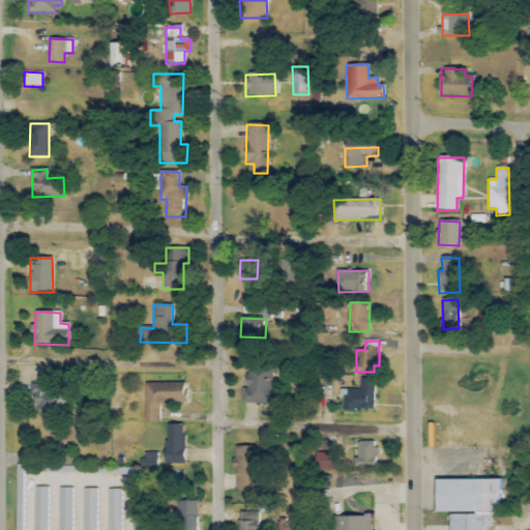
[(274,372),(245,371),(245,404),(273,405),(274,372)]
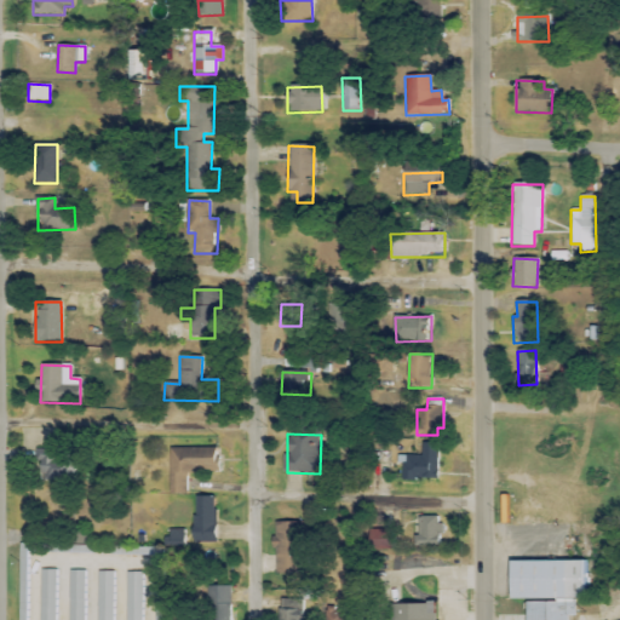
[(437,481),(438,445),(422,443),(422,457),(400,455),(400,480),(437,481)]
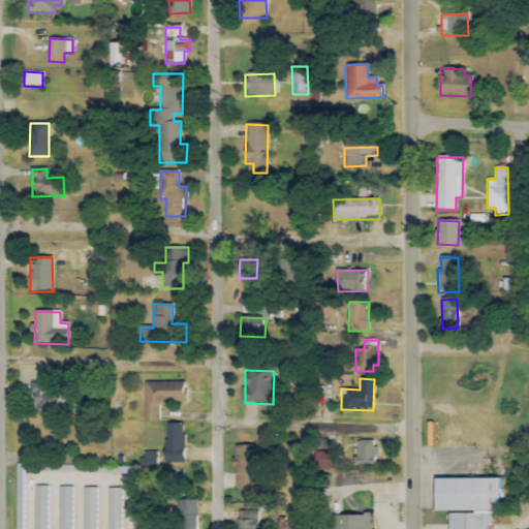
[(143,383),(144,423),(160,422),(160,403),(187,403),(186,382),(143,383)]
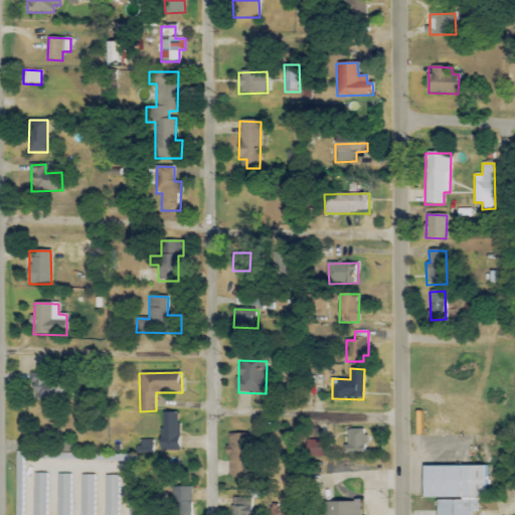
[(53,399),(52,379),(30,380),(31,401),(53,399)]
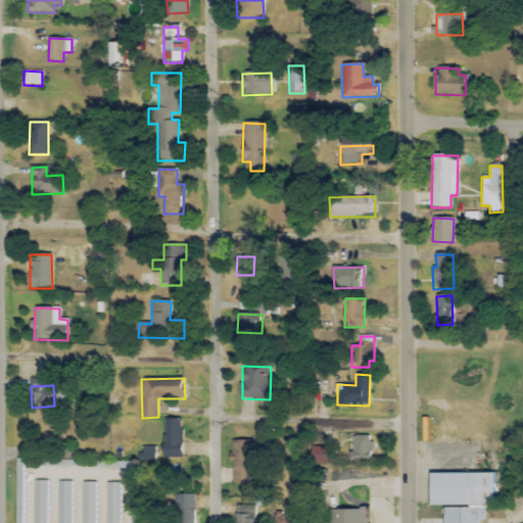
[(183,459),(184,420),(163,419),(163,458),(183,459)]
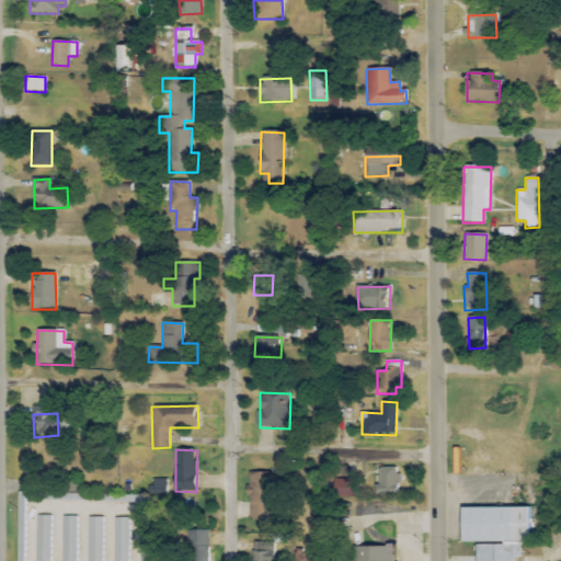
[(399,468),(376,468),(377,495),(399,494),(399,468)]
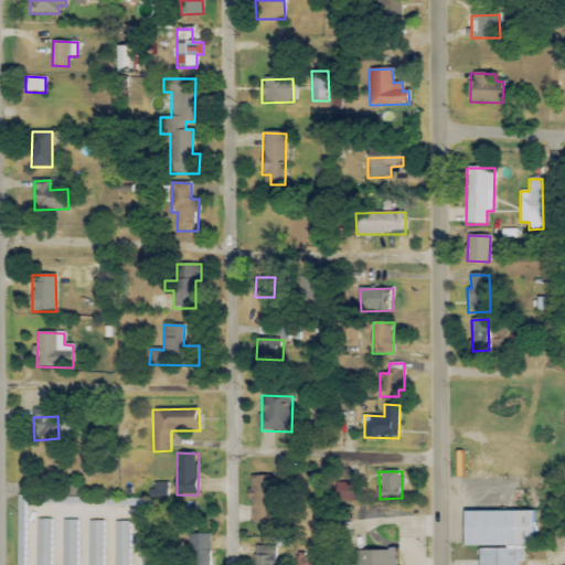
[(252,524),(274,524),(273,477),(251,477),(252,524)]
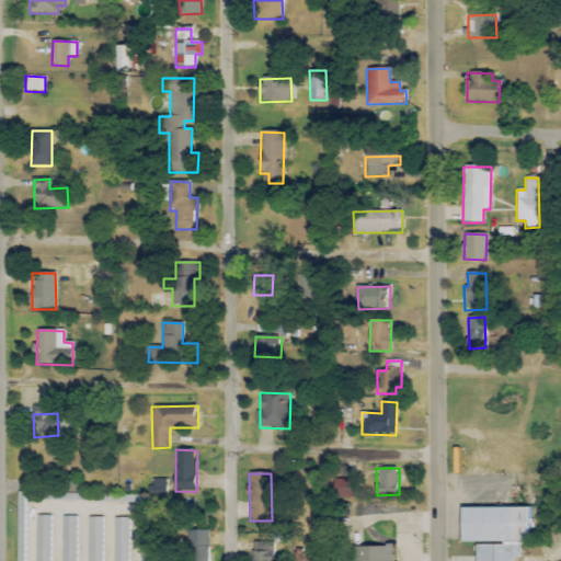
[(168,480),(153,480),(152,489),(168,490),(168,480)]
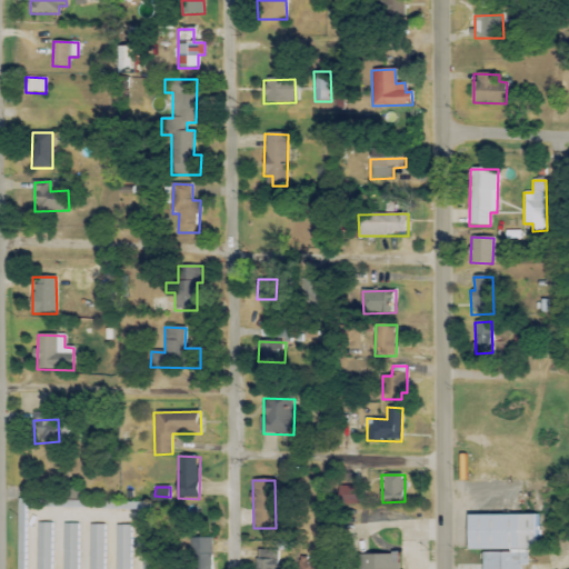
[(337,505),(361,505),(361,487),(338,487),(337,505)]
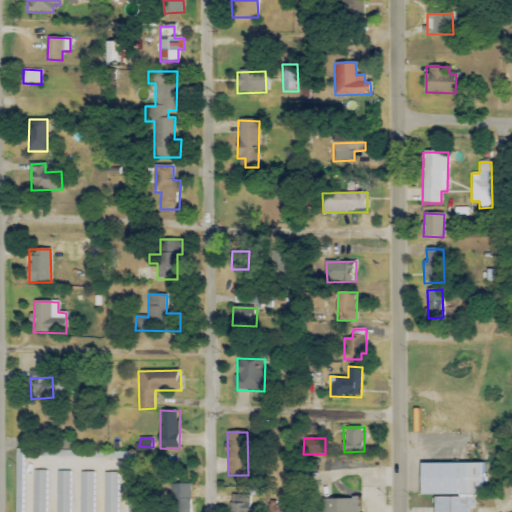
[(419,465),(420,496),(434,496),(433,511),(467,511),(468,510),(474,509),(474,495),(480,495),(480,464),(419,465)]
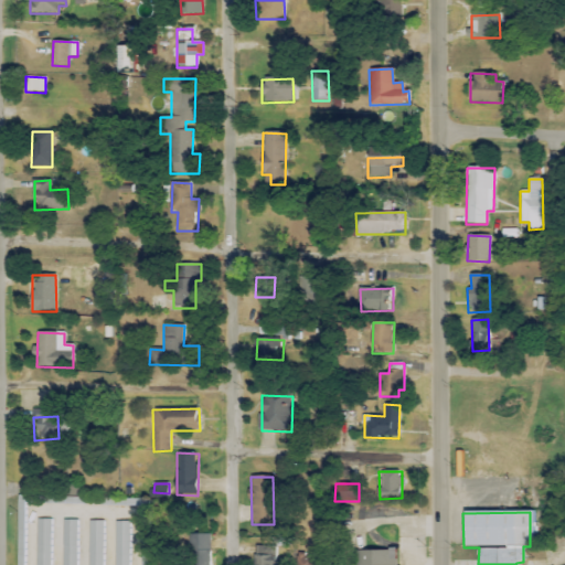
[(36,520),(36,564),(52,564),(52,520),(36,520)]
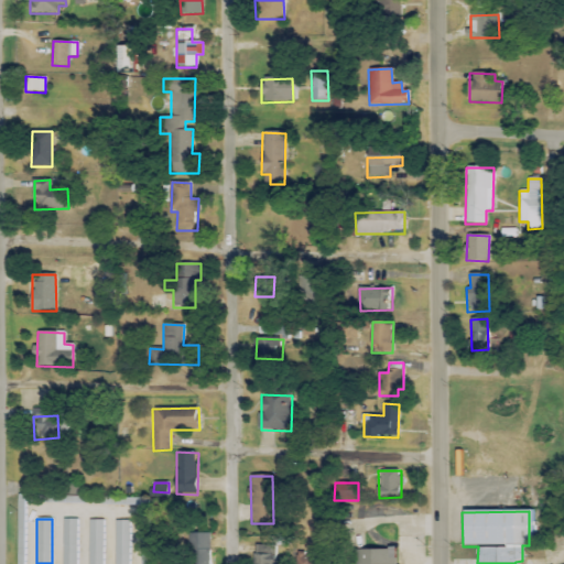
[(77,563),(78,520),(63,520),(62,563),(77,563)]
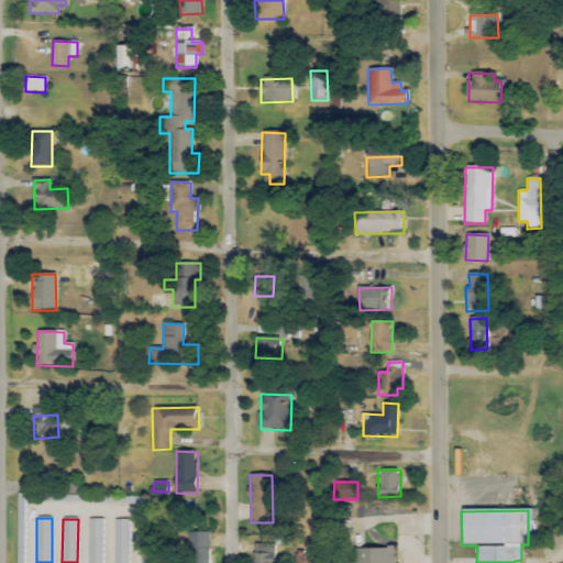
[(102,562),(103,519),(88,519),(87,562),(102,562)]
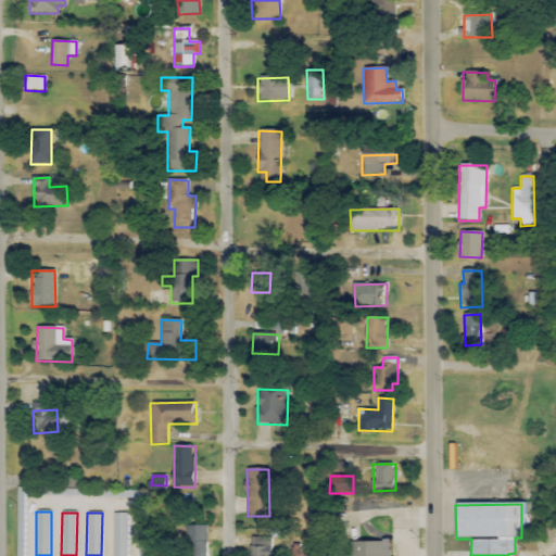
[(113,514),(113,555),(127,555),(127,514),(113,514)]
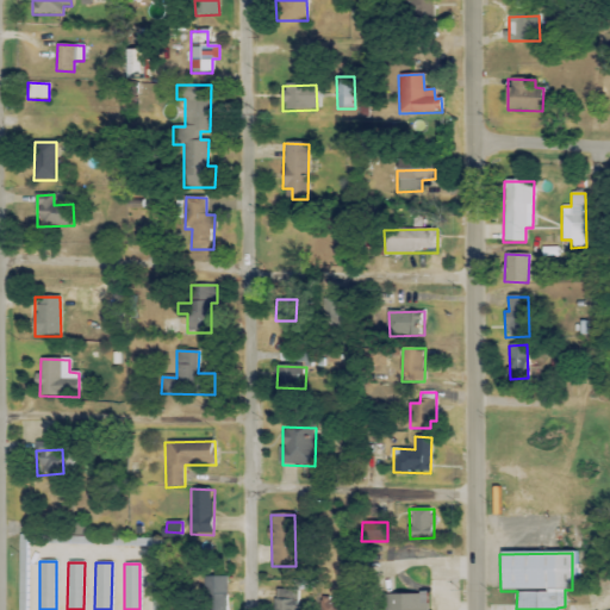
[(27,609),(27,573),(18,573),(18,609),(27,609)]
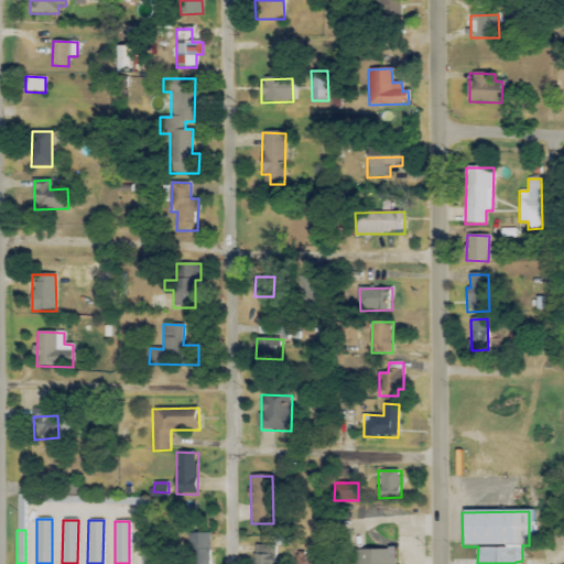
[(141,530),(141,563),(150,563),(150,530),(141,530)]
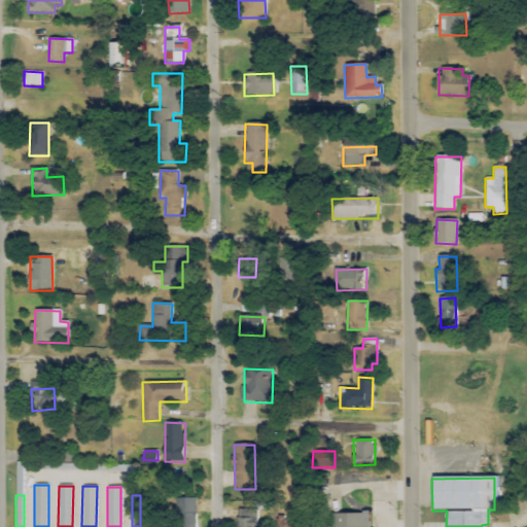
[(197,526),(198,499),(180,499),(178,526),(197,526)]
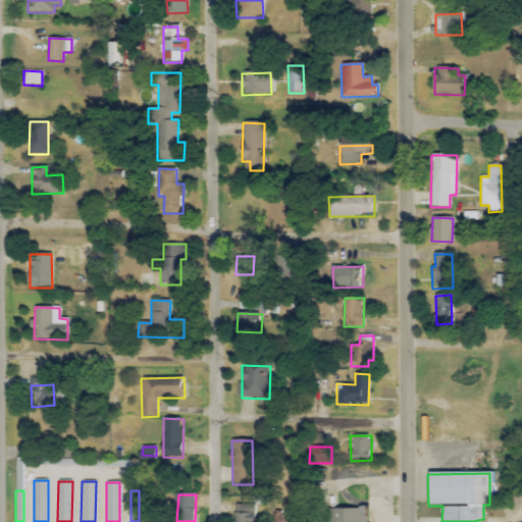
[(232,521),(253,521),(254,506),(233,506),(232,521)]
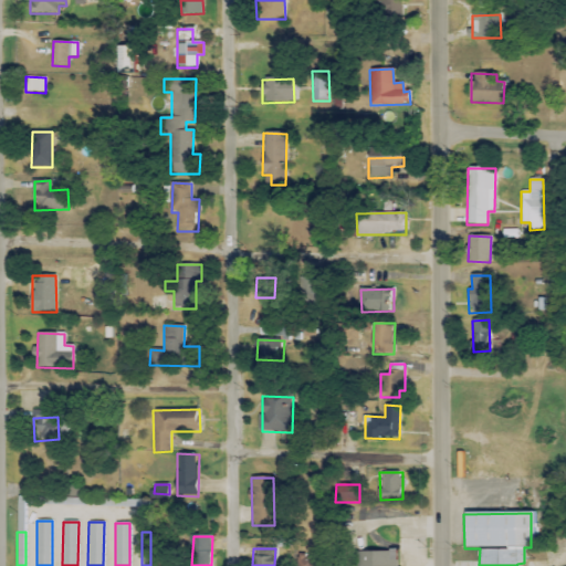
[(355,565),(396,565),(396,552),(355,553),(355,565)]
